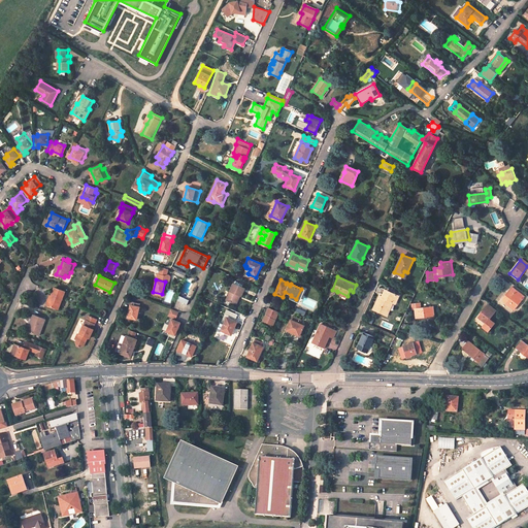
[(241,295),(244,288),(233,283),(226,299),(234,303),(238,294),(240,295),(241,295)]
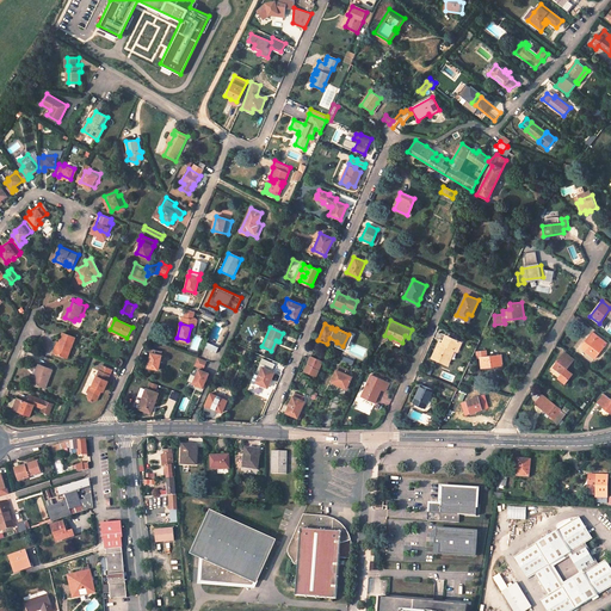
[(63,332),(62,335),(61,335),(54,352),(68,357),(76,337),(63,332)]
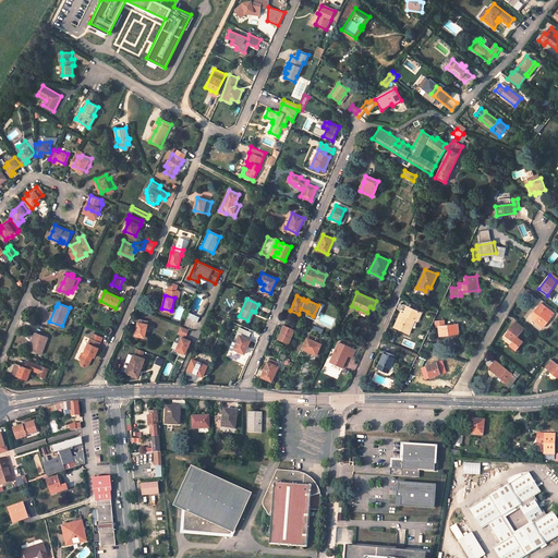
[(554,313),(542,303),(530,317),(543,327),(554,313)]
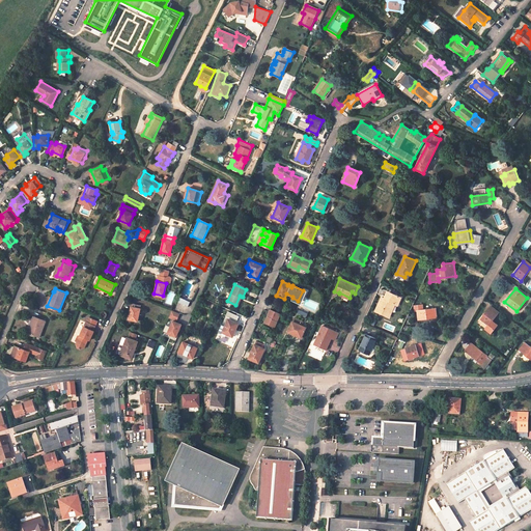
[(300,304),(306,291),(303,290),(298,301),(292,298),(291,300),(300,304)]
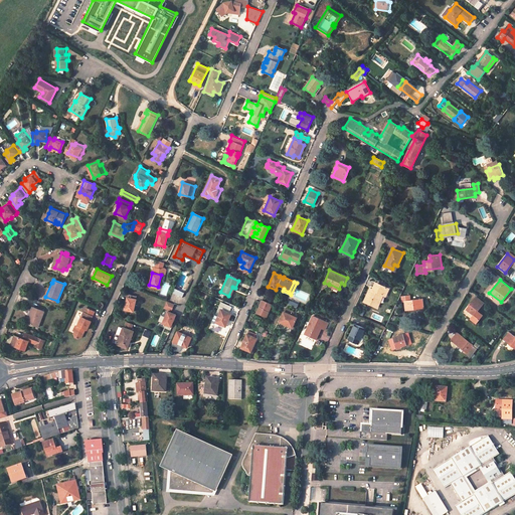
[(381,294),(384,295),(385,296),(389,288),(377,283),(374,290),(370,288),(364,301),(375,306),(381,294)]
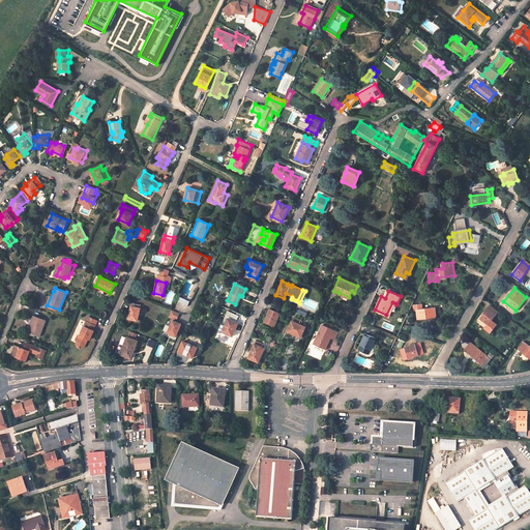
[(177,301),(187,306),(189,301),(180,296),(177,301)]
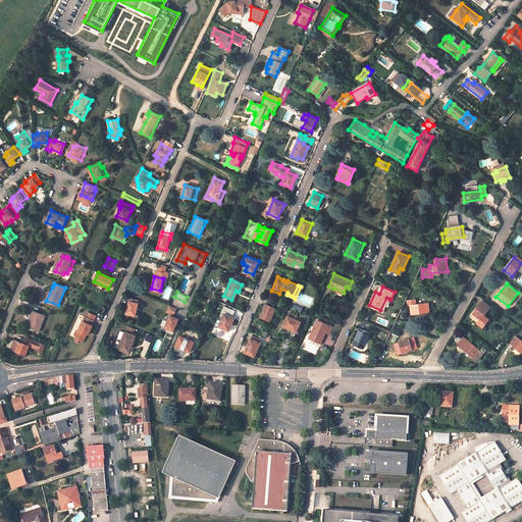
[(389,299),(386,298),(380,310),(383,311),(389,299)]
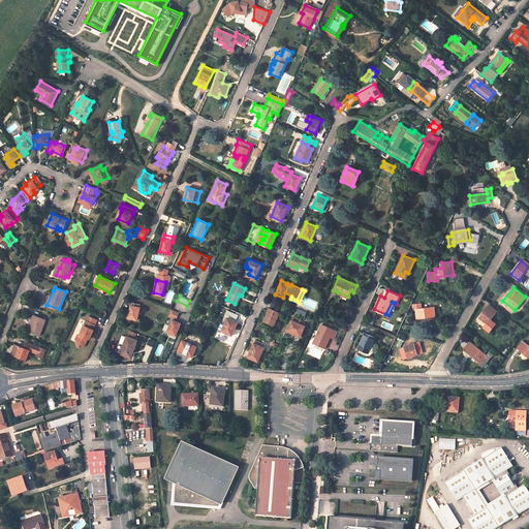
[(415,310),(416,318),(435,316),(434,307),(418,309),(418,303),(412,304),(413,310),(415,310)]
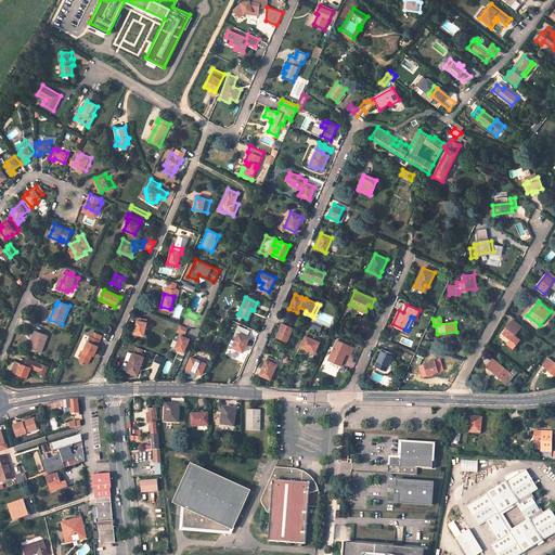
[(137,320),(133,333),(143,335),(146,322),(137,320)]
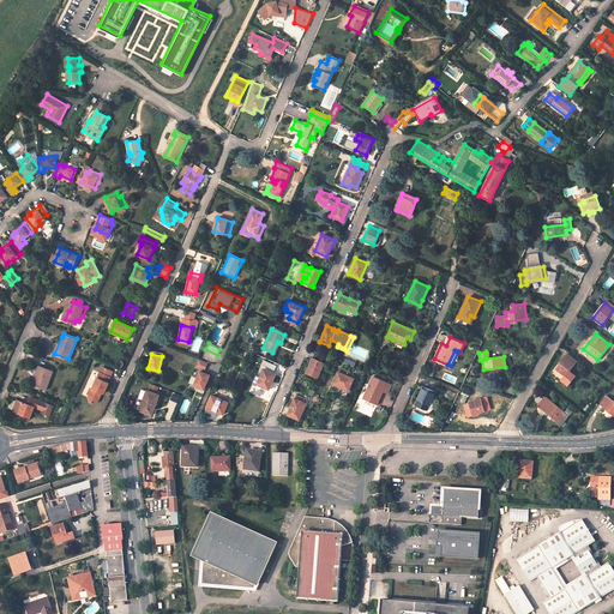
[(575,362),(565,355),(553,371),(561,377),(558,381),(566,387),(573,378),(566,373),(575,362)]
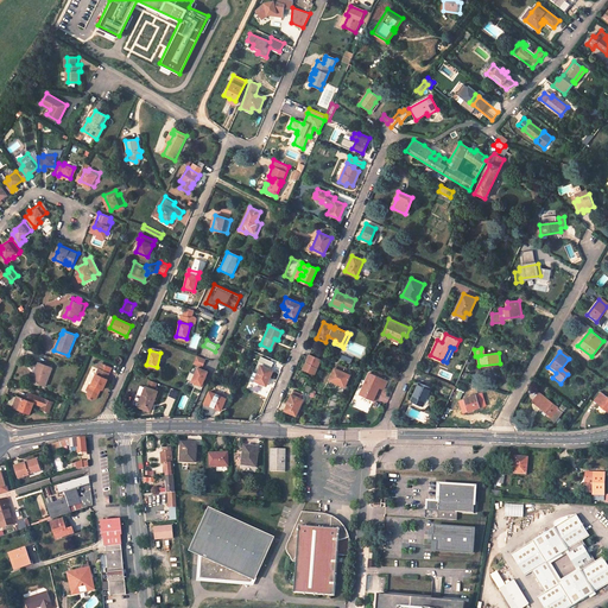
[(311,373),(315,366),(317,368),(322,359),(310,354),(303,369),(311,373)]
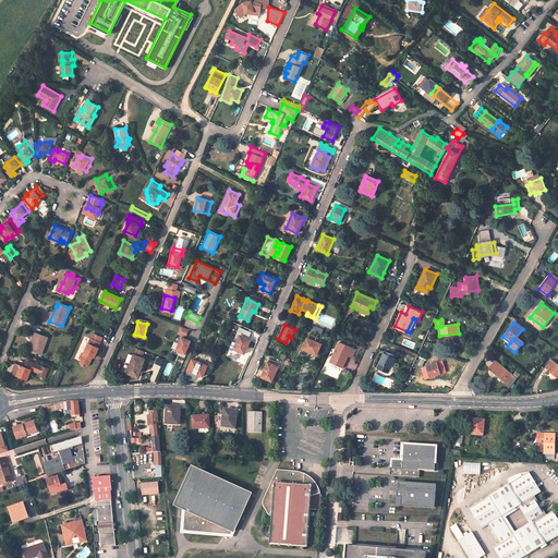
[(189,329),(181,326),(178,332),(185,337),(189,329)]
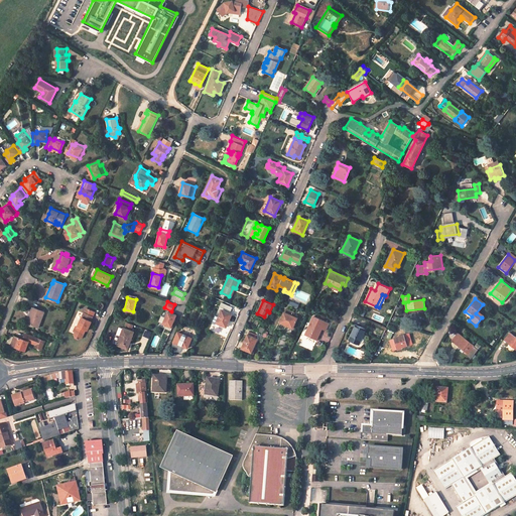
[(221,302),(219,306),(230,311),(232,307),(221,302)]
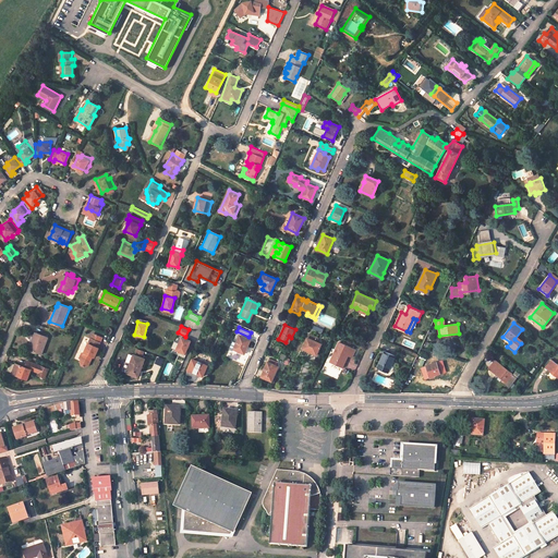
[(95,355),(97,352),(97,351),(99,346),(98,346),(104,336),(96,331),(89,343),(92,344),(91,347),(88,347),(86,352),(83,356),(82,361),(82,363),(87,366),(91,365),(95,355)]
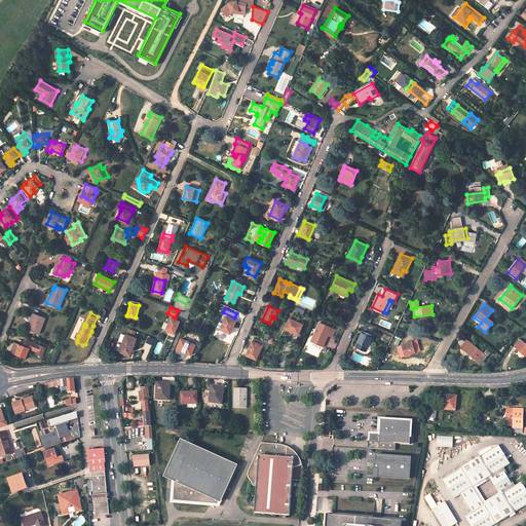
[(35,322),(32,330),(41,334),(47,318),(35,313),(32,322),(33,322),(35,322)]
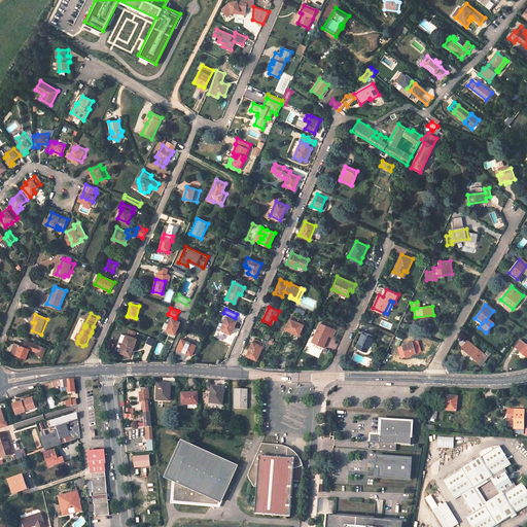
[(226,316),(223,321),(220,329),(231,334),(236,320),(226,316)]
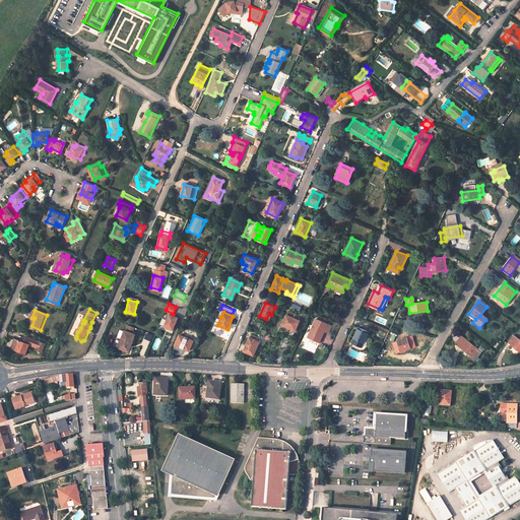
[(169,314),(164,326),(173,329),(178,317),(169,314)]
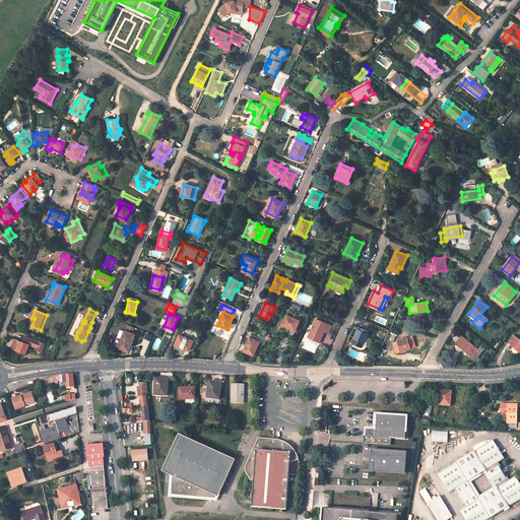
[(295,330),(300,320),(295,318),(286,315),(282,325),(295,330)]
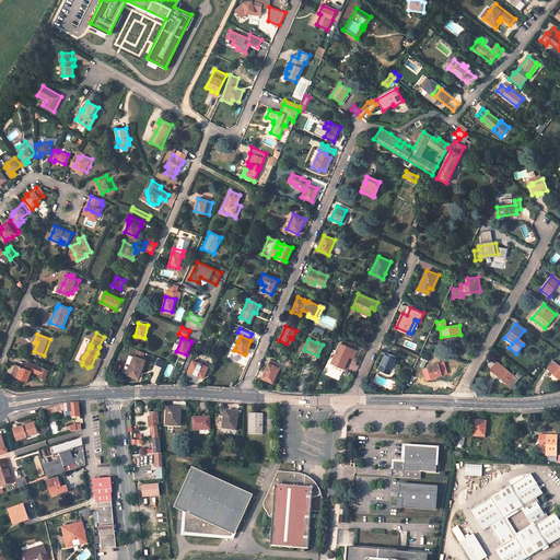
[(342,368),(346,359),(348,360),(350,356),(354,358),(358,350),(340,342),(331,362),(342,368)]
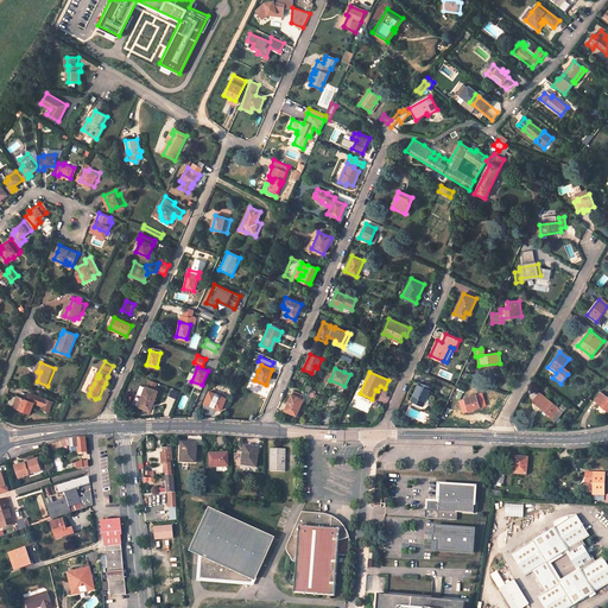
[(419,382),(411,400),(424,406),(431,388),(419,382)]
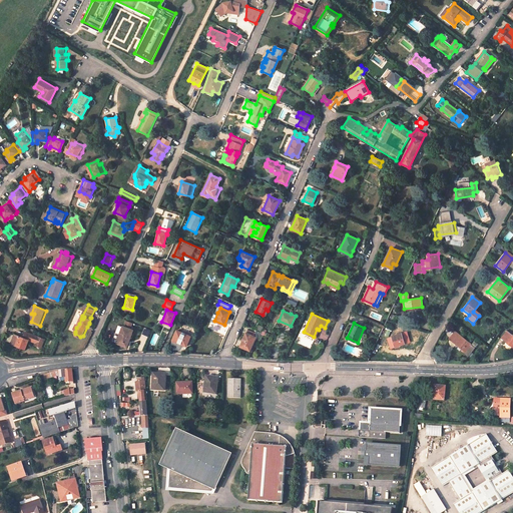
[(118,336),(115,343),(126,347),(132,330),(130,329),(123,326),(122,326),(119,334),(120,335),(119,336),(118,336)]
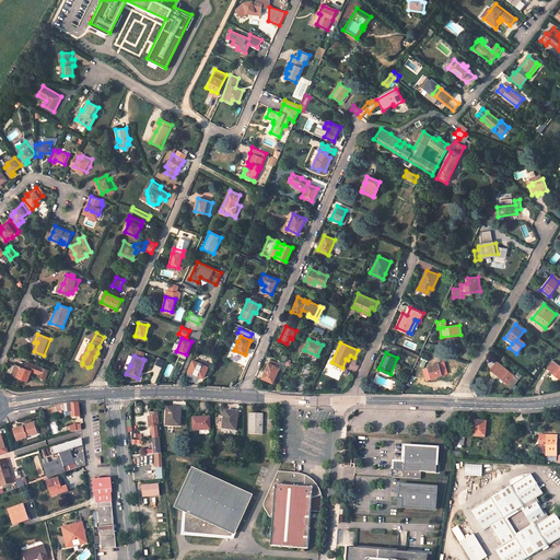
[(194,360),(188,371),(202,377),(208,366),(194,360)]
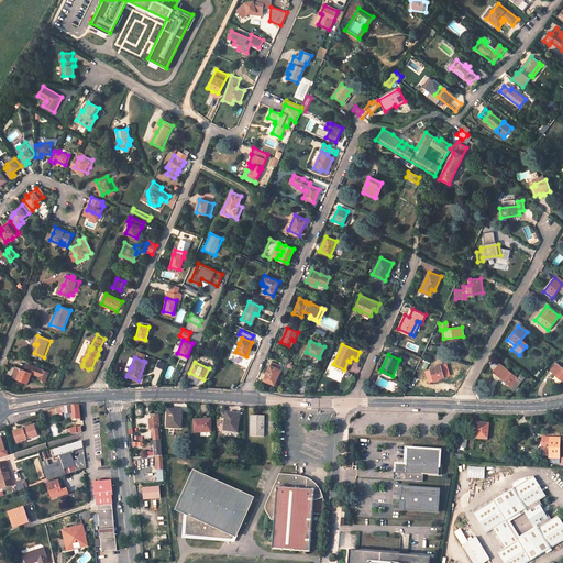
[(17,366),(13,376),(29,382),(32,372),(40,375),(39,377),(45,381),(48,371),(28,363),(25,370),(17,366)]
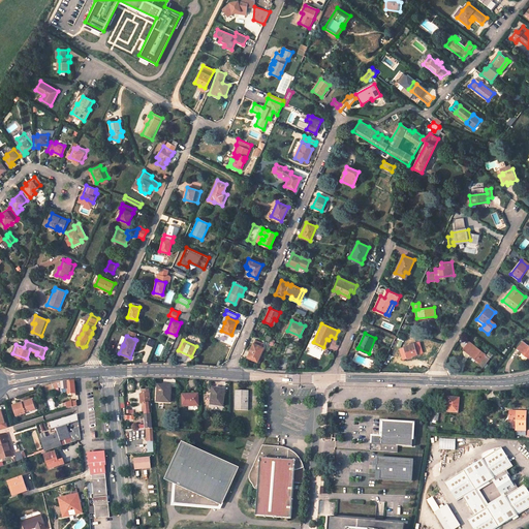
[(528,345),(528,346),(522,341),(516,349),(528,361),(528,360),(528,345)]
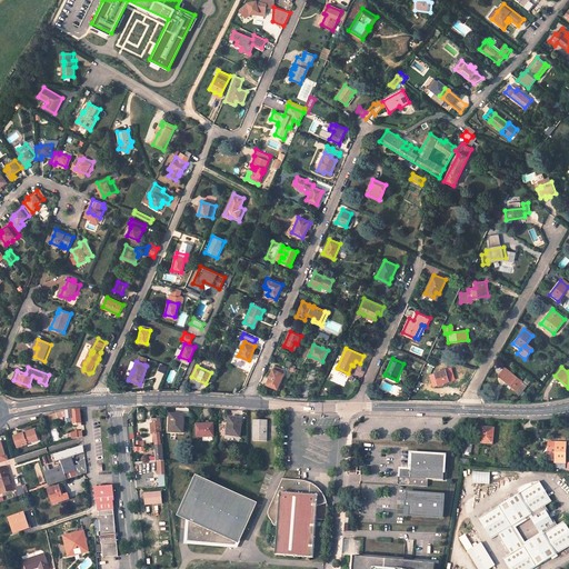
[(272,368),(266,383),(277,389),(285,373),(280,371),(272,368)]
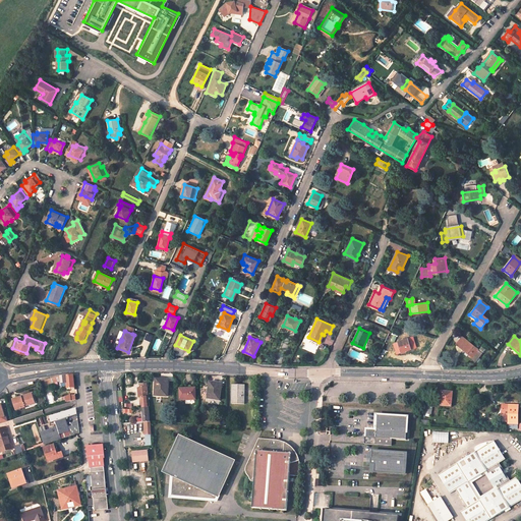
[(396,349),(399,349),(400,351),(404,351),(404,349),(410,349),(409,338),(398,339),(398,341),(395,341),(396,349)]
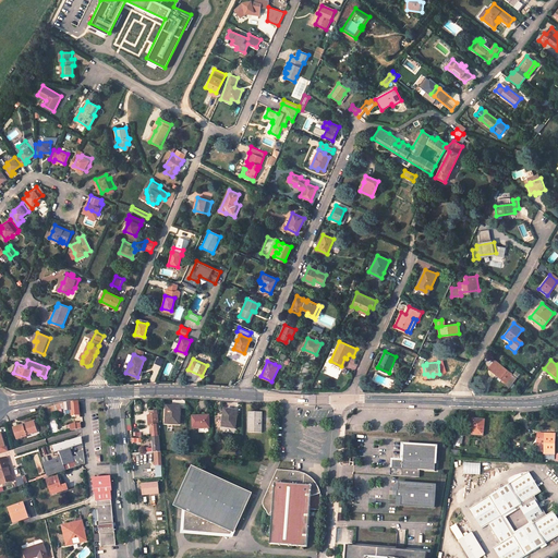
[(497,363),(490,372),(505,384),(508,386),(514,377),(497,363)]
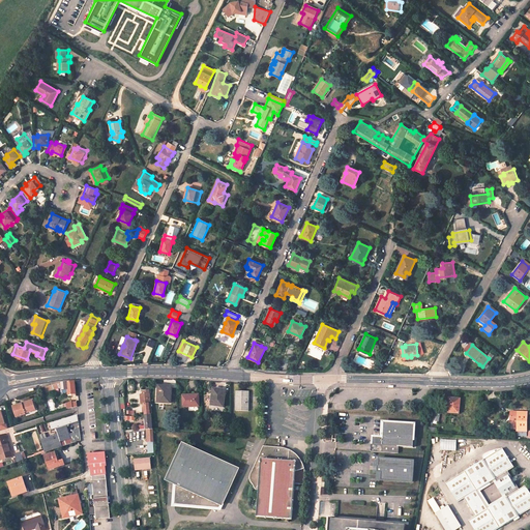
[(75,381),(61,383),(62,389),(68,388),(69,396),(76,395),(76,388),(75,381)]
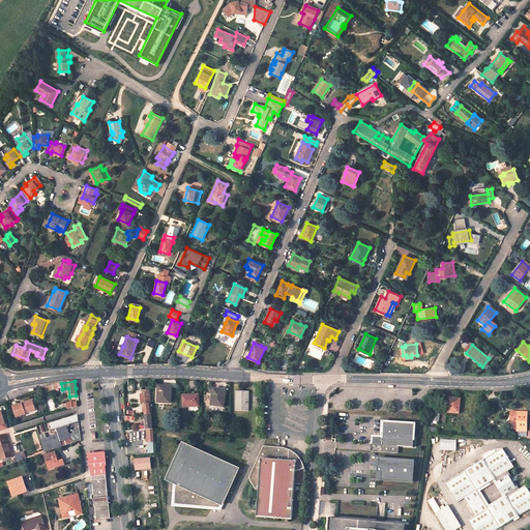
[(159,386),(158,392),(159,392),(159,403),(171,404),(172,387),(159,386)]
